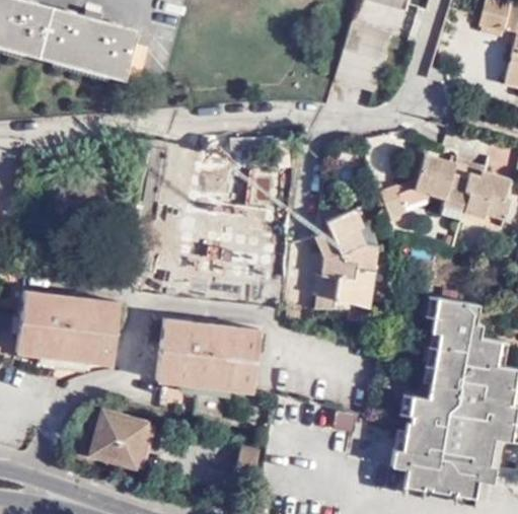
[(140,29),(30,0),(0,0),(0,44),(127,78),(127,76),(146,80),(154,50),(136,45),(140,29)]
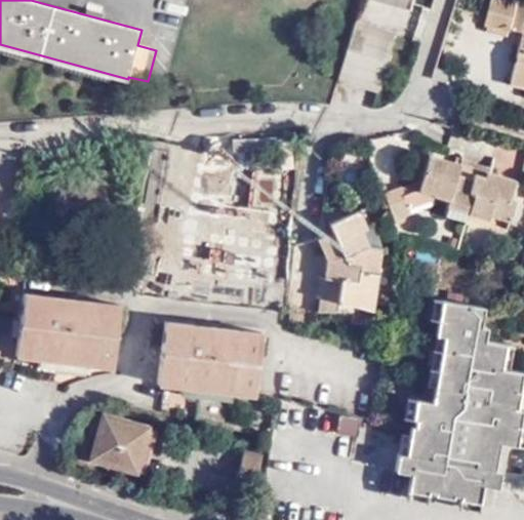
[(395,0),(368,0),(402,10),(405,3),(395,0)]
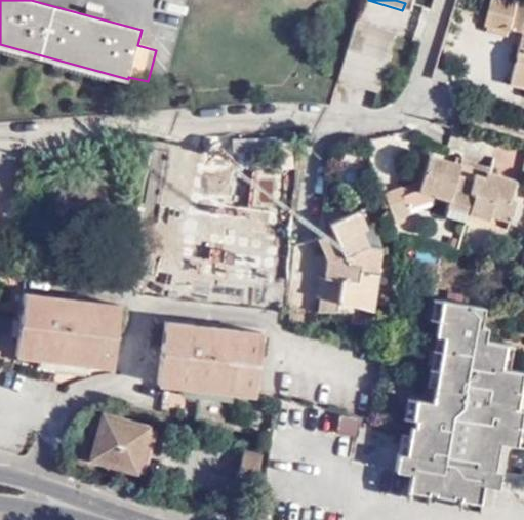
[(486,3),(485,9),(510,14),(511,9),(486,3)]
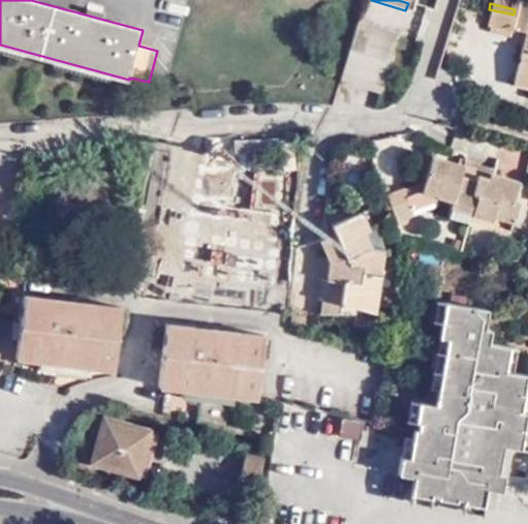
[(514,14),(489,9),(484,32),(508,38),(508,36),(514,14)]
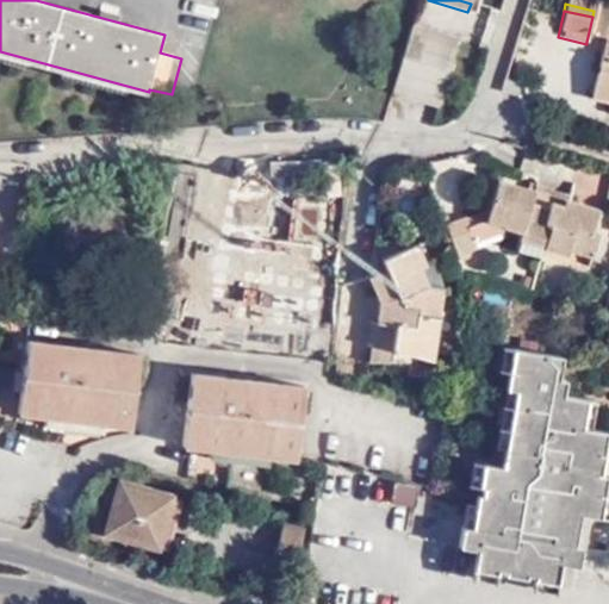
[(594,11),(592,17),(608,20),(608,14),(594,11)]
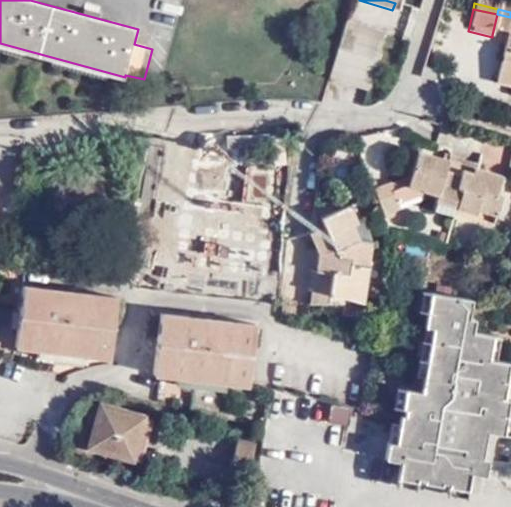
[(497,14),(492,35),(506,38),(510,17),(497,14)]
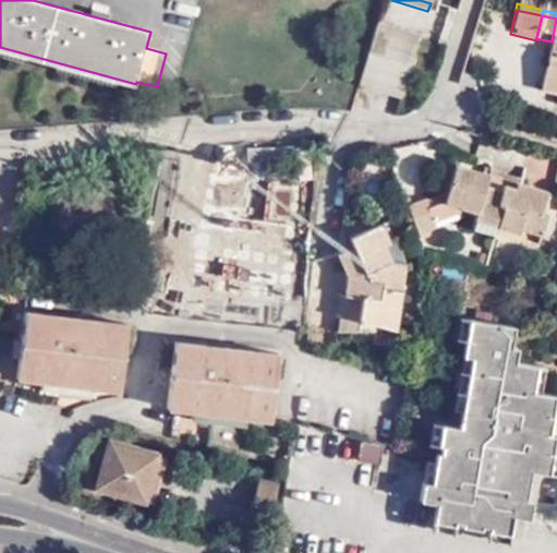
[(377,28),(360,88),(401,98),(419,40),(377,28)]
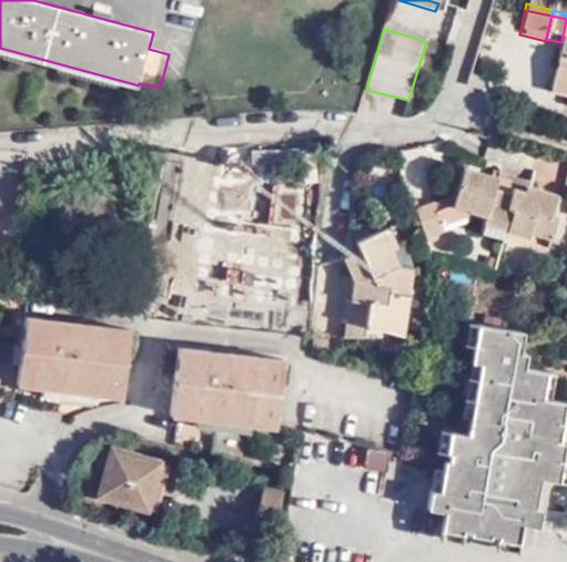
[(566,43),(562,42),(548,94),(566,99),(566,43)]
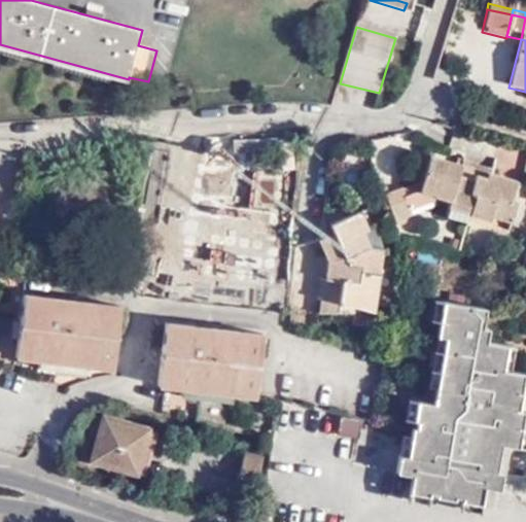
[(305,149),(290,146),(287,157),(303,160),(305,149)]
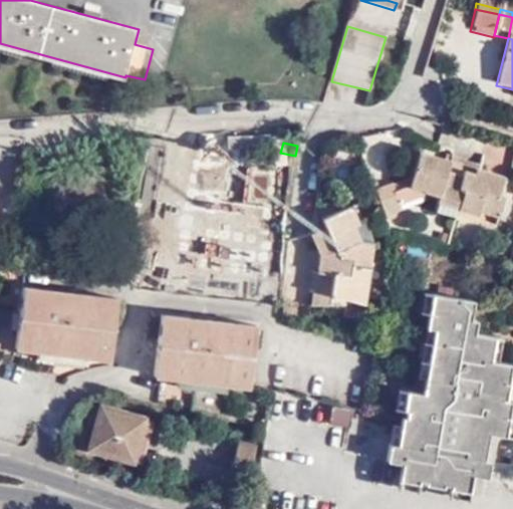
[(444,186),(449,162),(418,154),(411,179),(410,186),(423,189),(422,193),(429,194),(439,196),(435,210),(455,215),(456,211),(461,190),(444,186)]
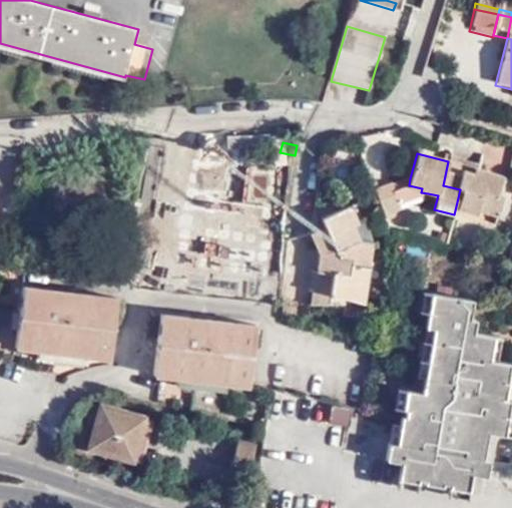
[(219,209),(218,224),(220,225),(244,228),(247,189),(251,189),(253,160),(239,160),(238,172),(222,171),(224,156),(198,154),(197,171),(207,171),(205,208),(219,209)]
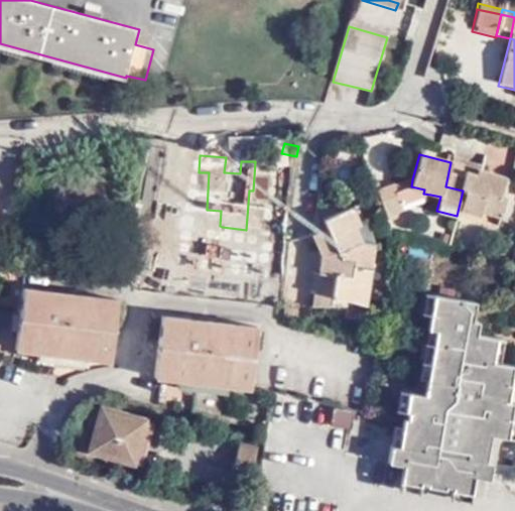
[(478,167),(452,160),(451,162),(445,186),(463,190),(458,212),(478,216),(479,213),(500,218),(505,198),(501,197),(505,178),(478,170),(478,167)]
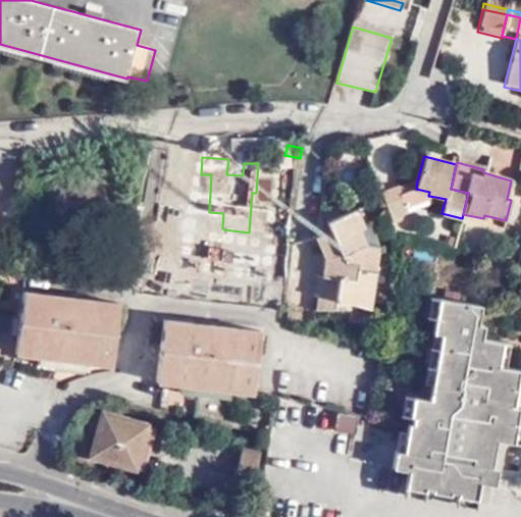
[(417,182),(403,188),(412,213),(435,204),(435,197),(428,196),(429,192),(416,189),(417,182)]
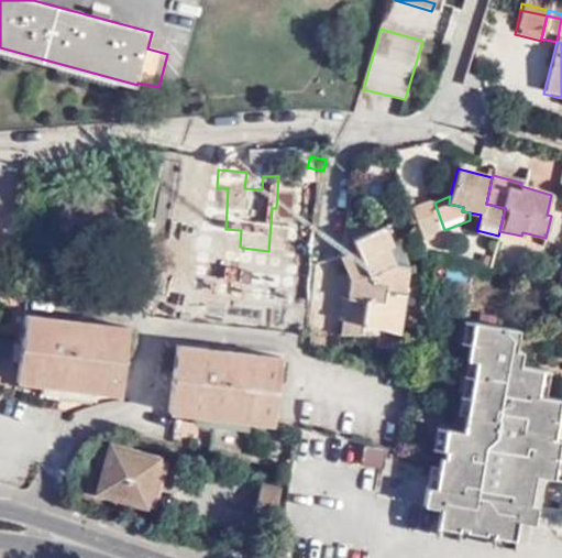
[(434,203),(415,209),(425,238),(445,231),(444,230),(434,203)]
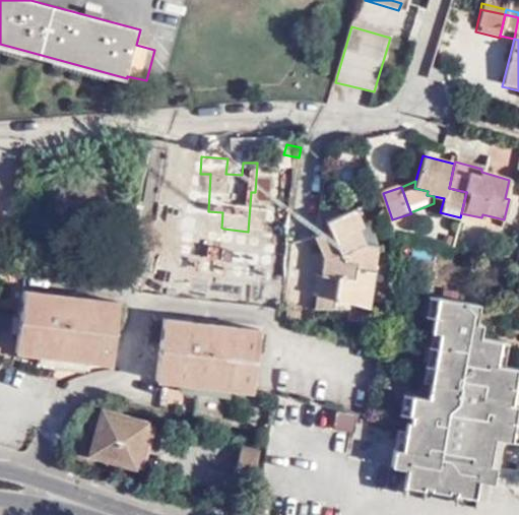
[(331,232),(317,238),(324,260),(357,265),(357,269),(374,272),(377,247),(366,246),(360,229),(364,228),(355,210),(326,219),(331,232)]
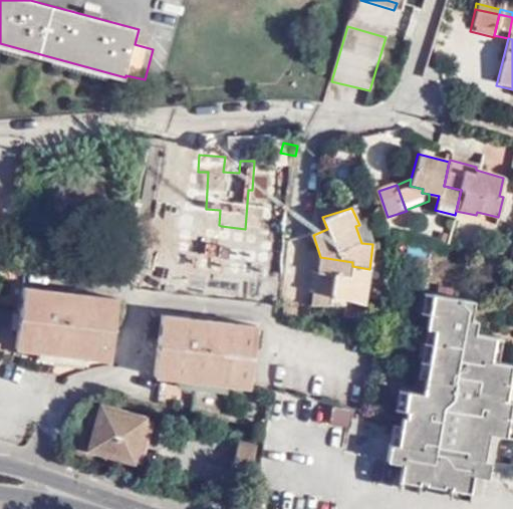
[(205,225),(219,225),(220,210),(206,209),(205,225)]
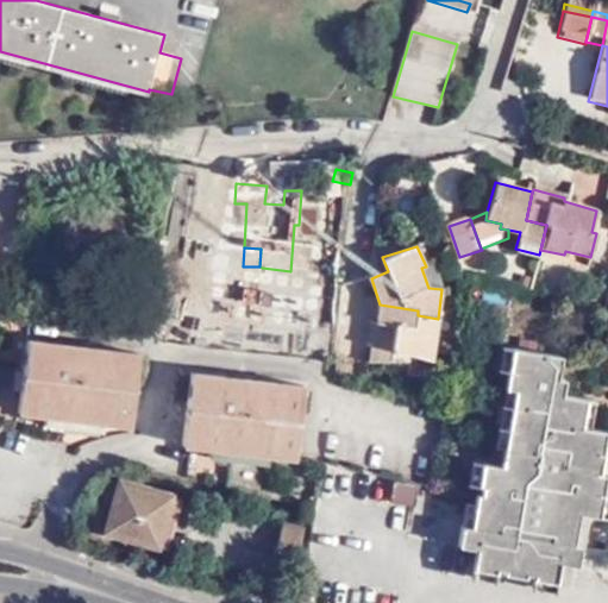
[(418,311),(380,305),(376,324),(380,326),(378,335),(375,334),(371,365),(395,365),(396,355),(433,360),(438,319),(418,315),(418,311)]
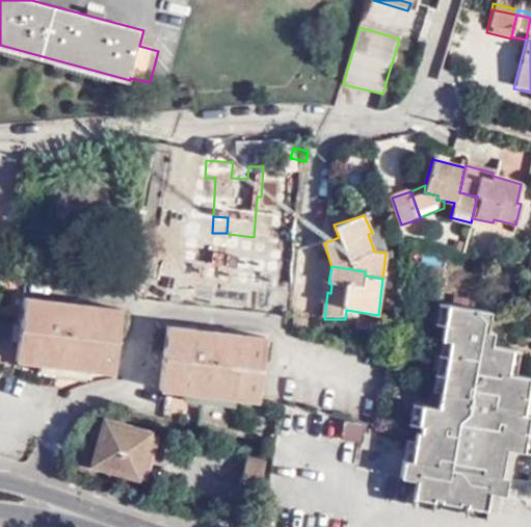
[(120,313),(22,301),(15,365),(112,377),(120,313)]
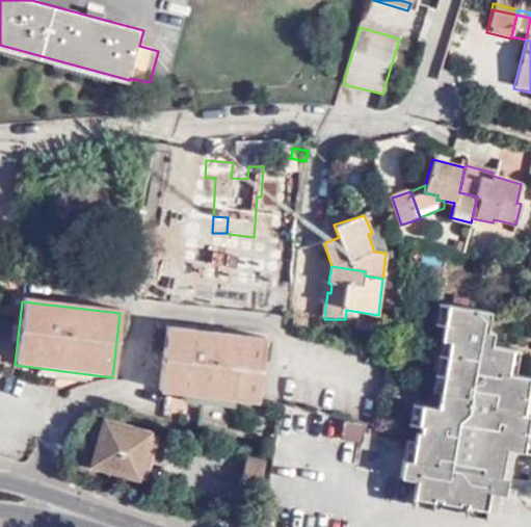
[(511,350),(493,347),(496,334),(487,332),(489,313),(447,306),(443,343),(449,344),(439,409),(423,407),(420,427),(424,426),(423,435),(419,433),(414,462),(407,460),(405,480),(419,481),(417,499),(488,511),(493,493),(508,496),(511,477),(504,476),(508,450),(526,452),(530,423),(530,416),(526,415),(530,385),(530,377),(510,374),(511,350)]
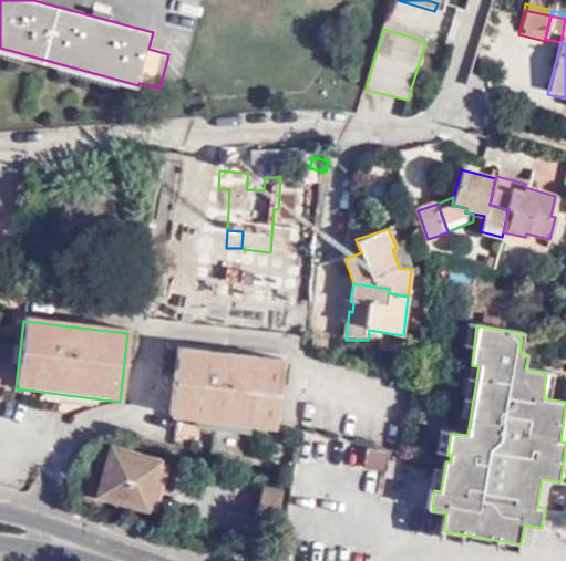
[(280,360),(176,349),(170,415),(274,426),(280,360)]
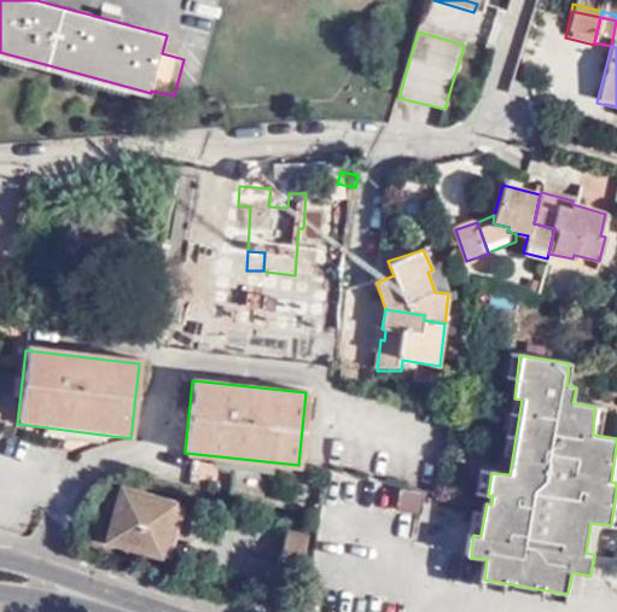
[(393,513),(418,517),(421,496),(396,491),(393,513)]
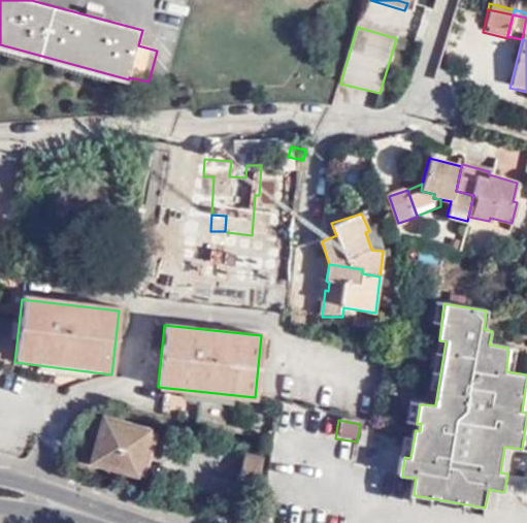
[(138,479),(139,476),(150,435),(151,433),(104,421),(92,465),(138,479)]
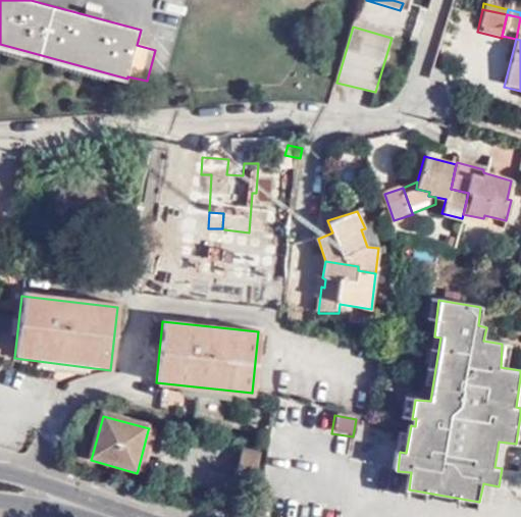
[(148,430),(138,470),(146,472),(156,432),(148,430)]
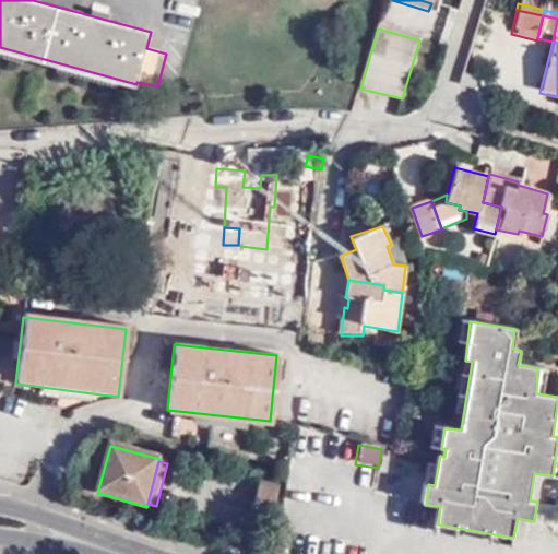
[(279,487),(260,483),(251,515),(271,518),(279,487)]
